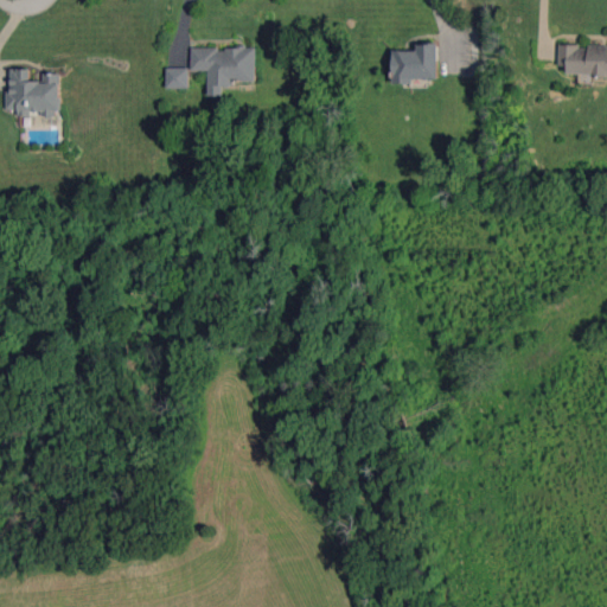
[(394,50),(393,83),(414,83),(414,78),(439,78),(439,44),(417,43),(417,51),(394,50)]
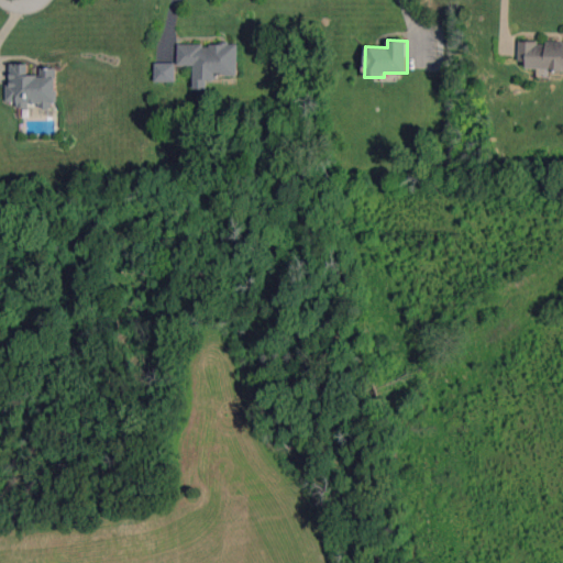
[(562,42),(519,42),(519,62),(527,62),(527,69),(562,69),(562,42)]
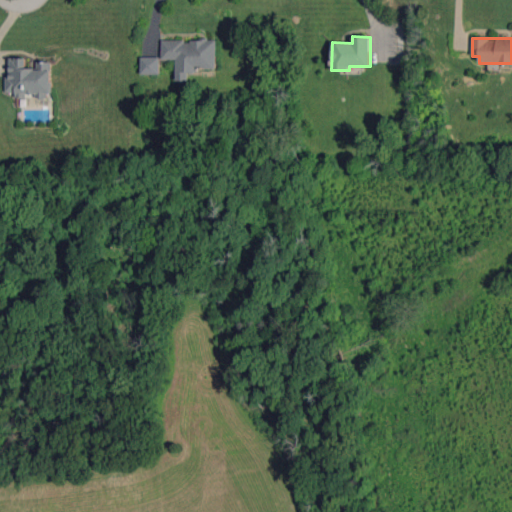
[(217,69),(217,40),(162,40),(162,59),(176,59),(176,81),(189,80),(189,70),(217,69)]
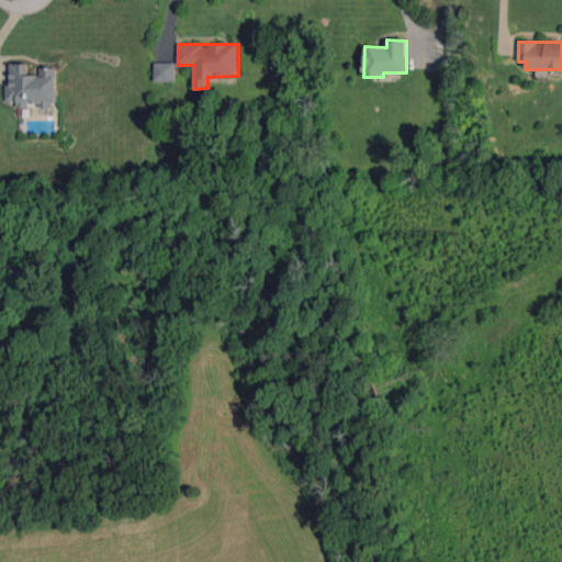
[(175,62),(154,63),(155,81),(176,81),(175,62)]
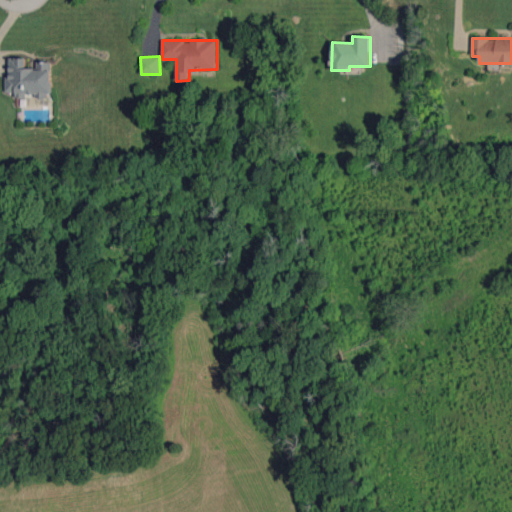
[(51,61),(36,62),(37,68),(26,68),(26,57),(8,58),(9,76),(5,76),(5,92),(16,92),(16,96),(52,95),(51,61)]
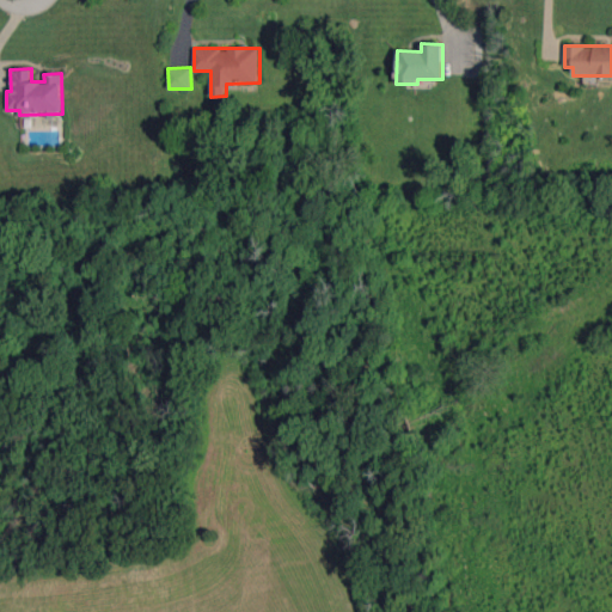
All buildings are outlined.
